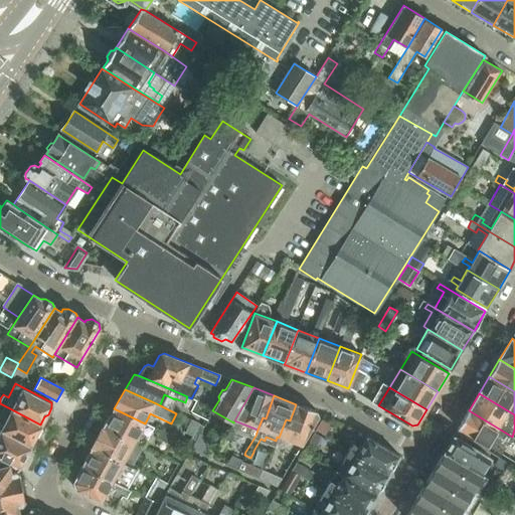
[(317,411),(296,404),(290,420),(286,419),(279,438),(302,446),(319,416),(317,411)]
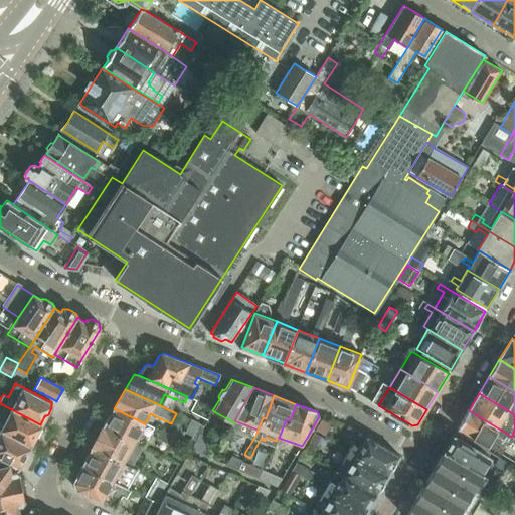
[(0,430),(29,446),(33,438),(37,436),(41,428),(40,424),(4,405),(0,413),(0,430)]
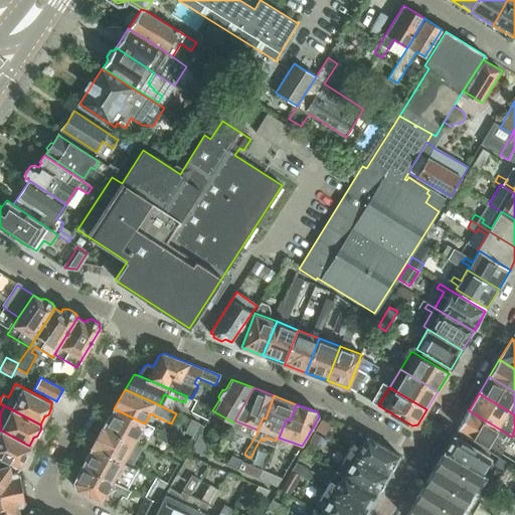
[(114,408),(102,427),(134,443),(143,426),(158,434),(156,438),(169,445),(173,437),(145,423),(114,408)]
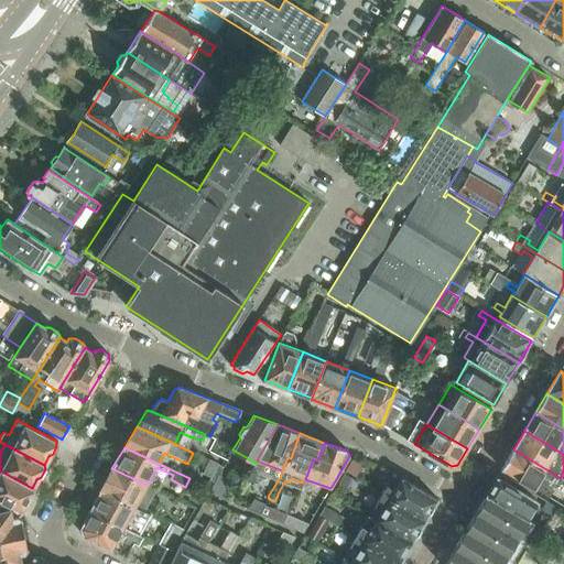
[(561,478),(513,449),(501,469),(549,498),(561,478)]
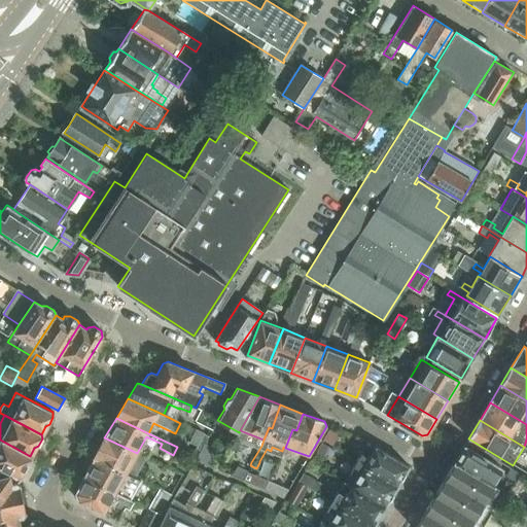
[(202,433),(195,430),(188,444),(197,447),(202,433)]
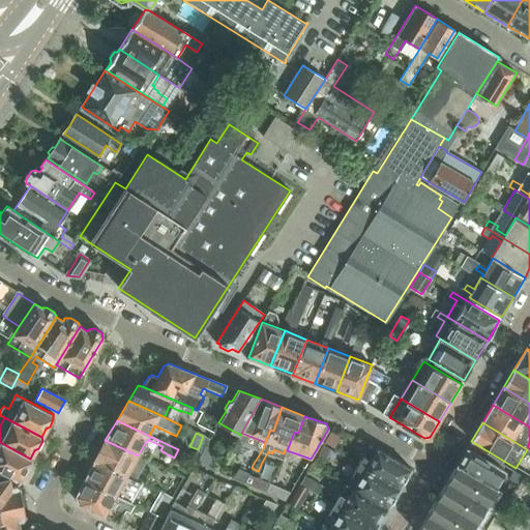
[(94,461),(126,475),(138,455),(105,440),(94,461)]
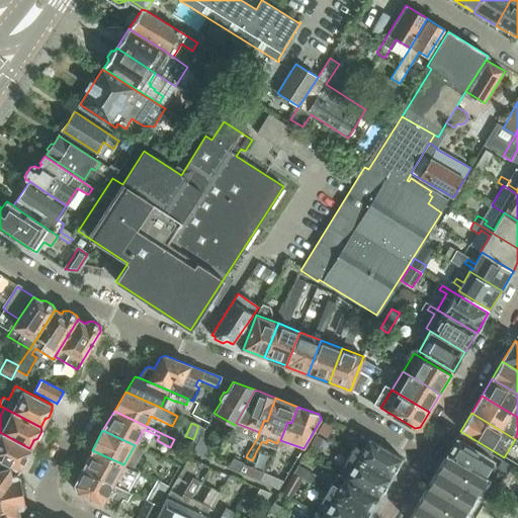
[(29,448),(0,432),(0,459),(19,470),(23,461),(26,460),(30,452),(29,448)]
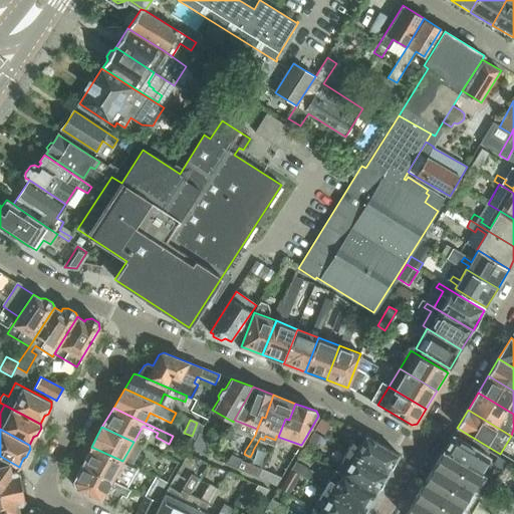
[(443,451),(480,472),(489,456),(465,442),(467,438),(456,431),(457,431),(456,430),(443,451)]
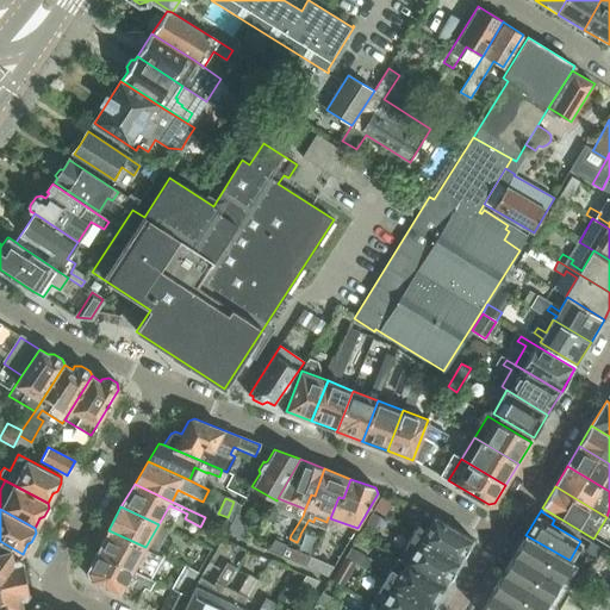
[(373,511),(365,526),(375,531),(384,518),(373,511)]
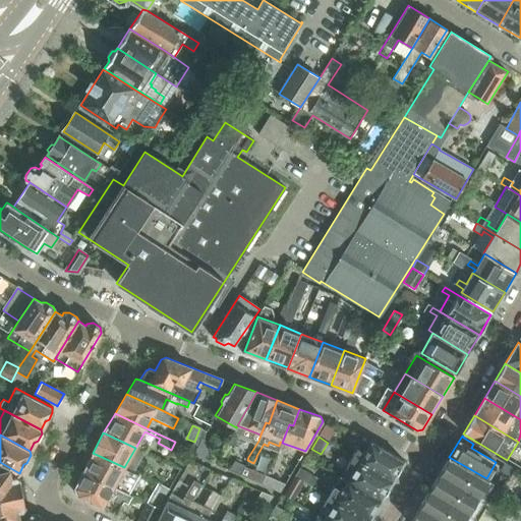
[(363,438),(352,457),(392,480),(403,461),(363,438)]
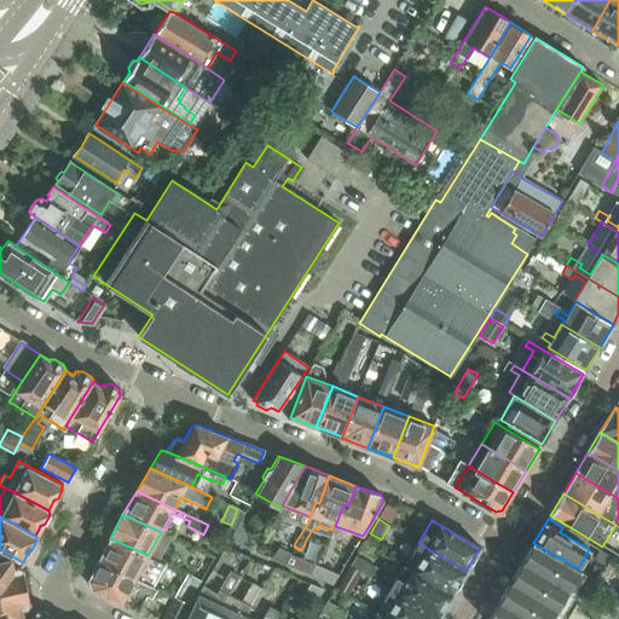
[(253,527),(238,521),(230,541),(246,547),(253,527)]
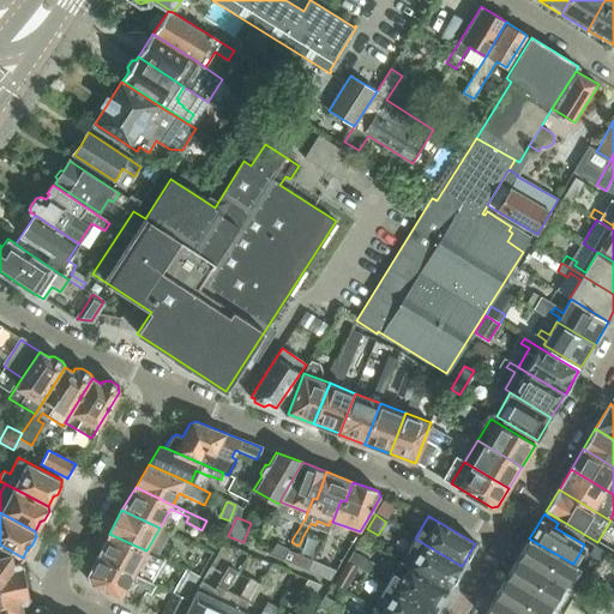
[(109,534),(97,557),(134,575),(146,551),(109,534)]
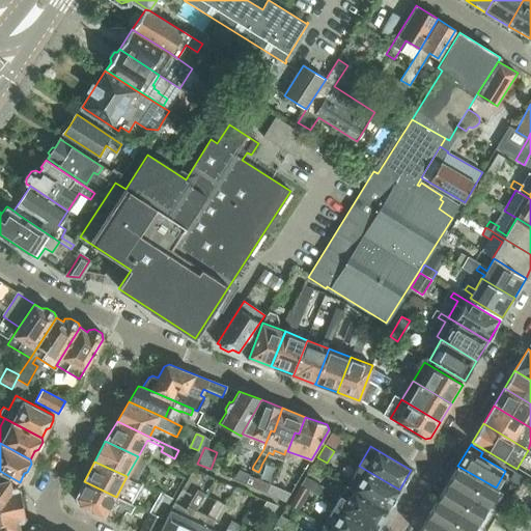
[(238,475),(234,480),(245,484),(252,469),(253,466),(247,464),(241,476),(238,475)]
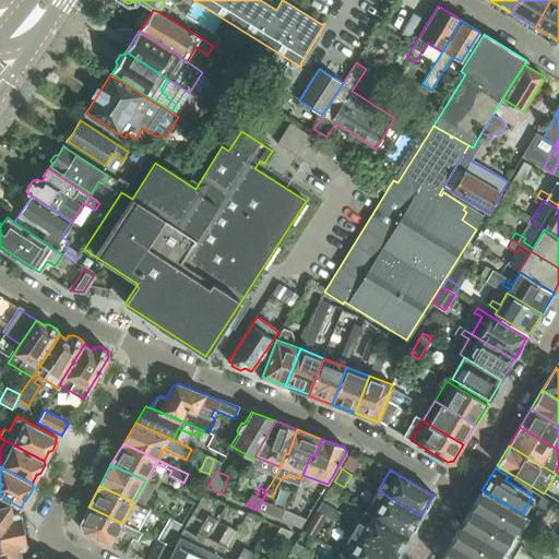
[(378,490),(365,510),(408,536),(420,515),(378,490)]
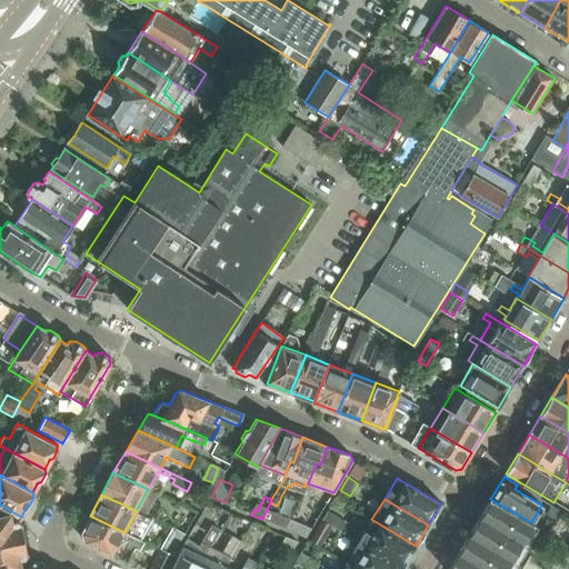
[(506,568),(533,523),(531,522),(490,499),(448,568),(506,568)]
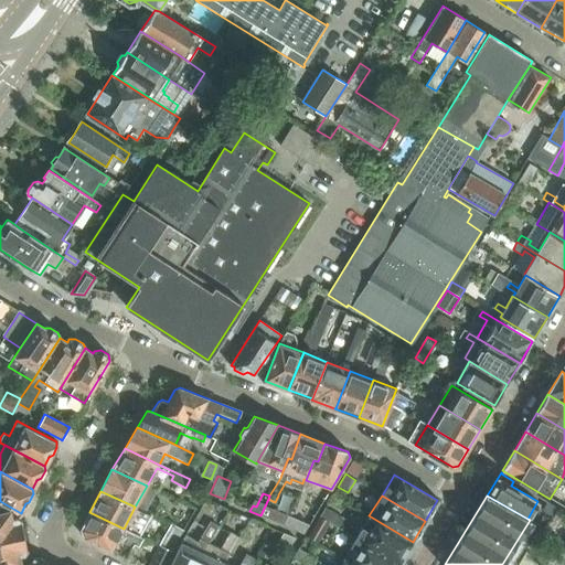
[(547,501),(542,510),(554,518),(558,508),(547,501)]
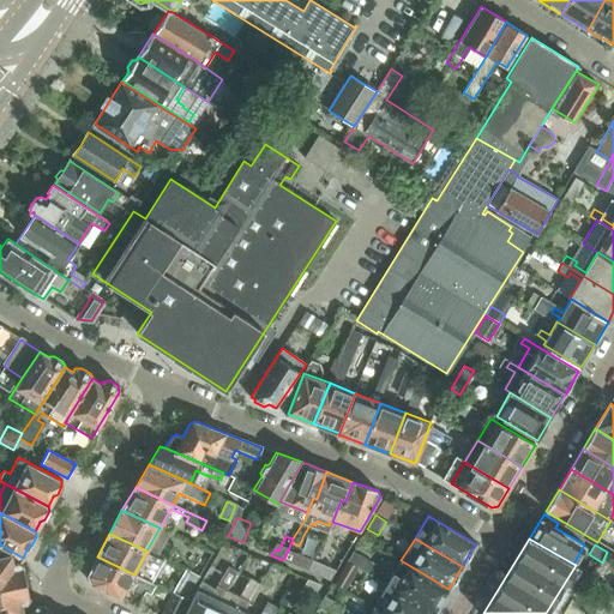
[(353,551),(347,563),(359,569),(366,573),(378,579),(384,570),(353,551)]
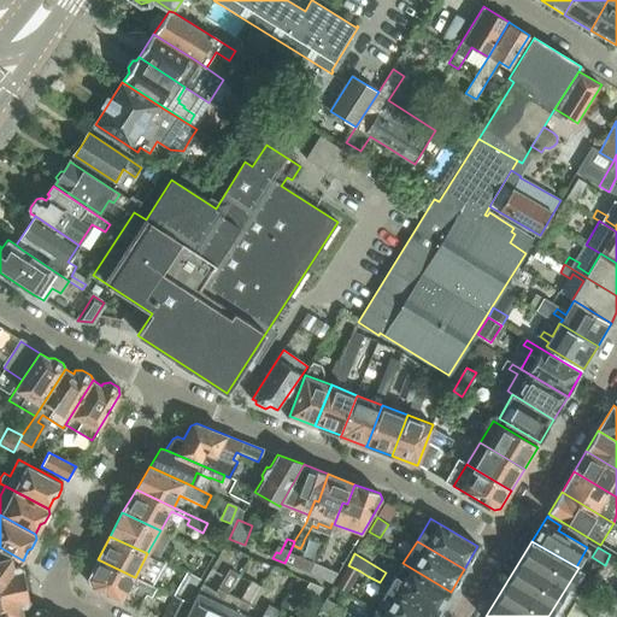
[(210,562),(210,560),(199,556),(189,573),(200,579),(210,562)]
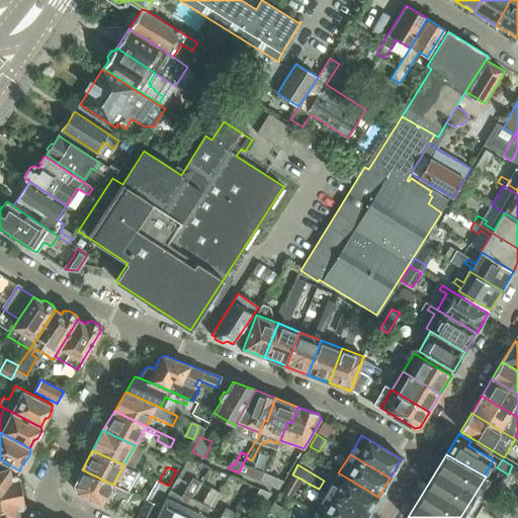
[(0,496),(22,492),(19,478),(15,476),(11,477),(9,468),(0,469),(0,496)]
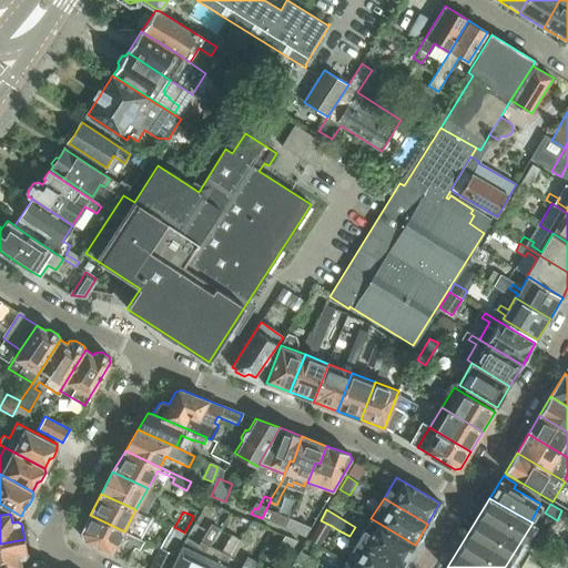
[(90,515),(81,531),(84,540),(120,558),(128,544),(120,539),(124,531),(90,515)]
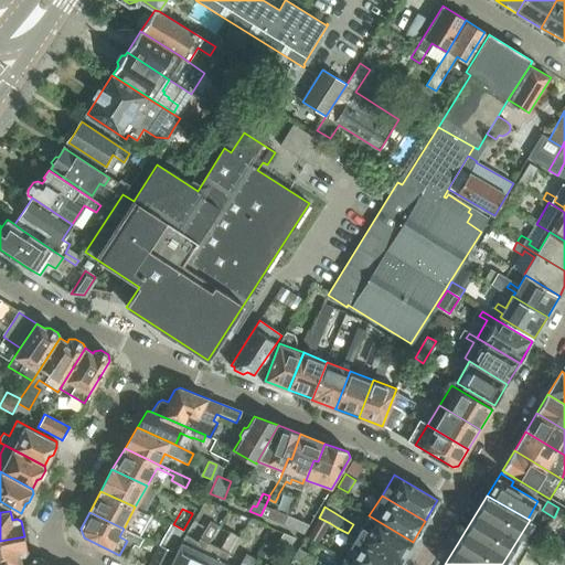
[(369,515),(356,536),(401,563),(413,542),(369,515)]
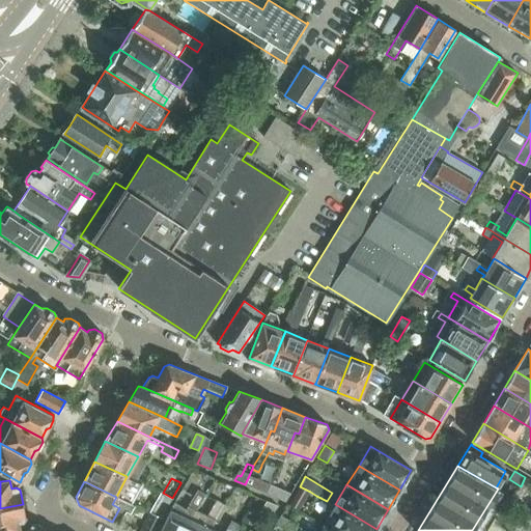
[(271,485),(267,494),(284,501),(288,493),(271,485)]
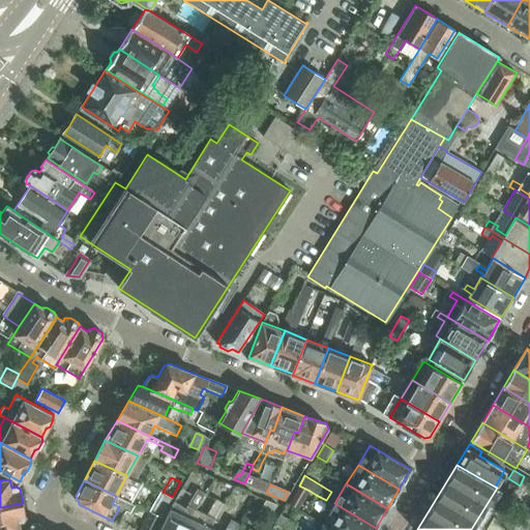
[(310,491),(299,486),(290,503),(300,509),(310,491)]
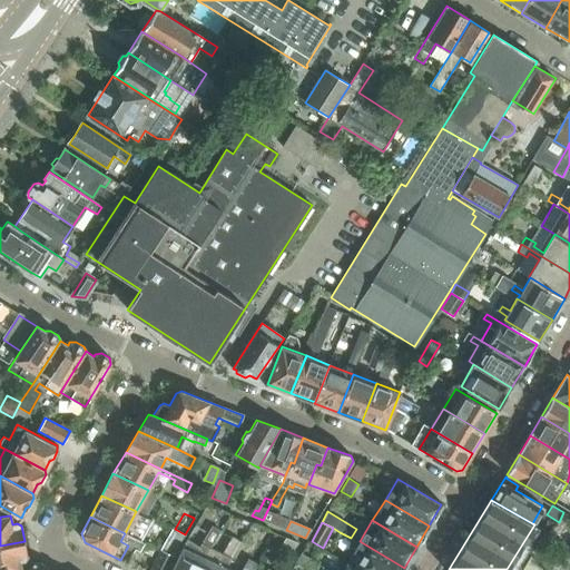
[(212,527),(202,544),(209,549),(219,531),(212,527)]
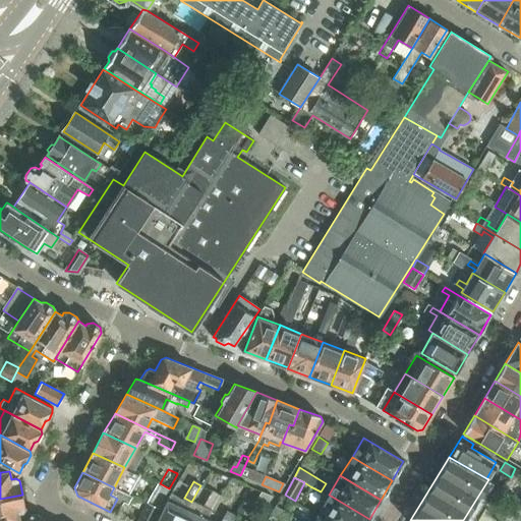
[(161,504),(169,488),(160,483),(152,499),(161,504)]
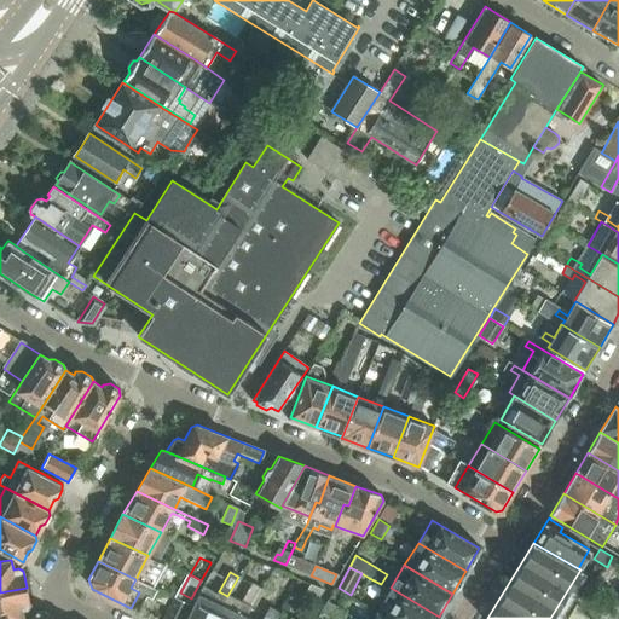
[(310,584),(302,599),(314,605),(323,590),(310,584)]
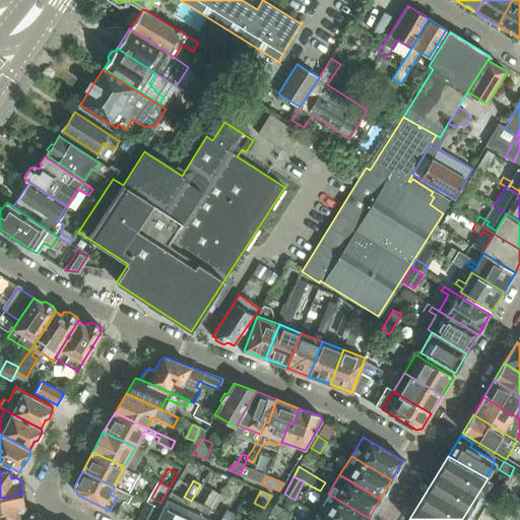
[(211,493),(203,507),(210,512),(218,498),(211,493)]
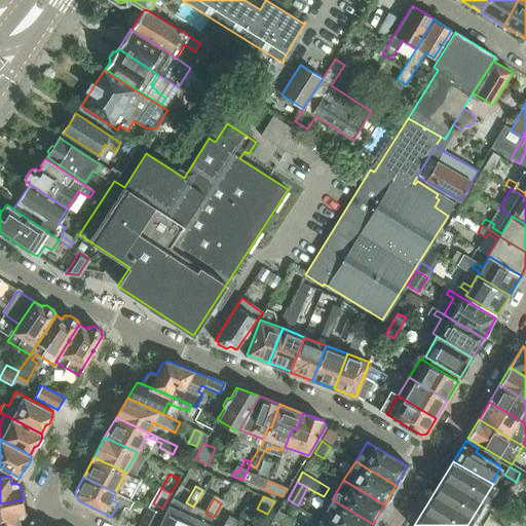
[(23,499),(0,503),(0,525),(14,525),(20,525),(19,517),(23,516),(25,513),(23,499)]
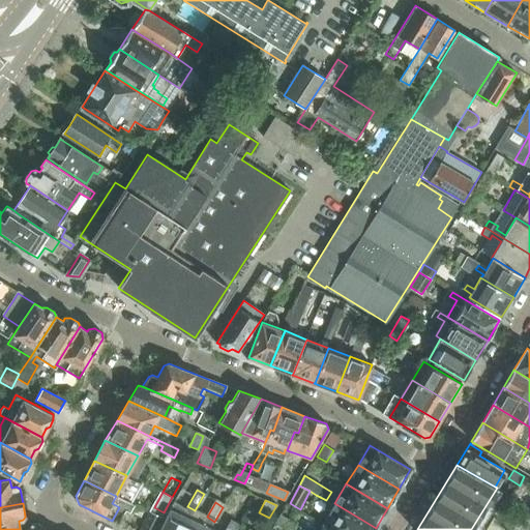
[(334,503),(323,523),(334,529),(374,529),(376,528),(334,503)]
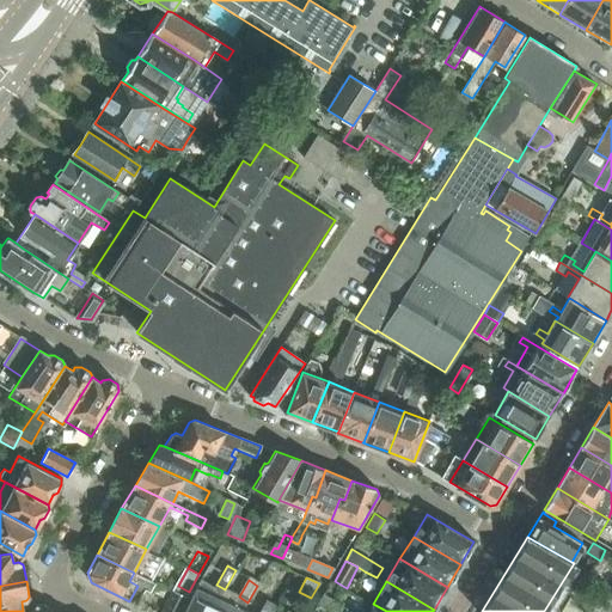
[(183,611),(212,611),(219,598),(196,587),(183,611)]
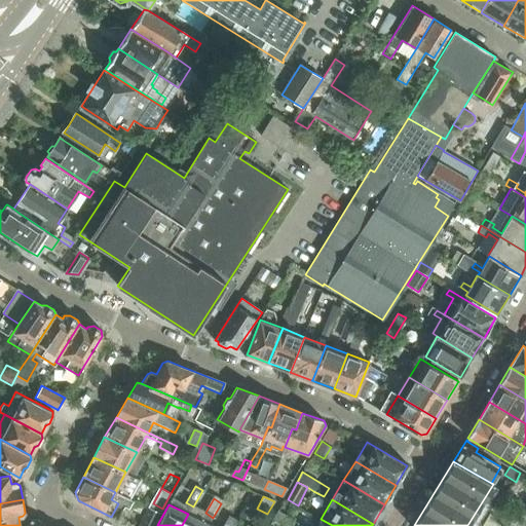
[(289,525),(293,520),(278,512),(274,518),(288,525),(289,525)]
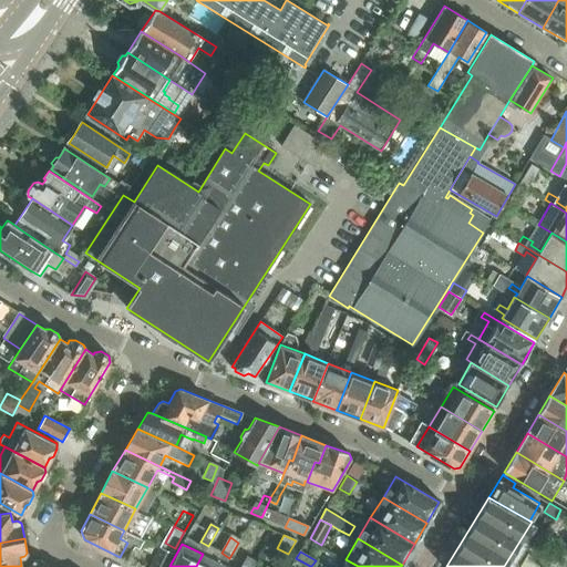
[(196,566),(223,566),(225,565),(203,554),(196,566)]
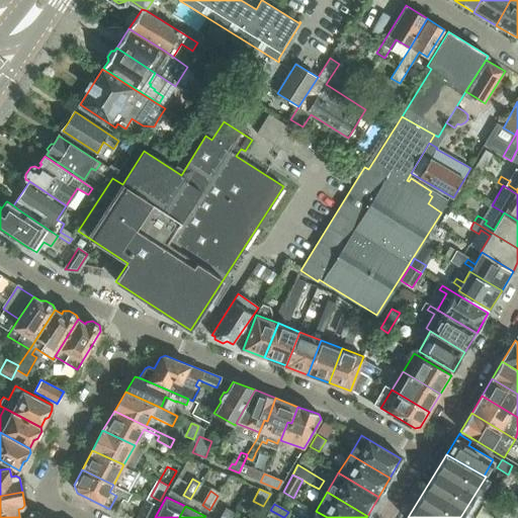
[(203,517),(229,517),(233,512),(226,508),(219,517),(209,517),(205,516),(203,517)]
